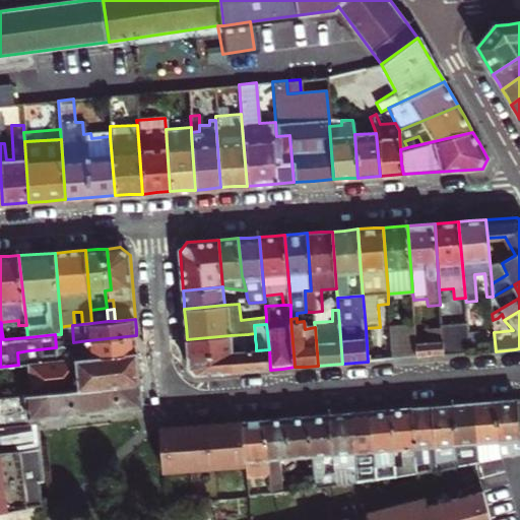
[(443,341),(444,355),(470,352),(468,325),(442,326),(442,327),(443,341)]
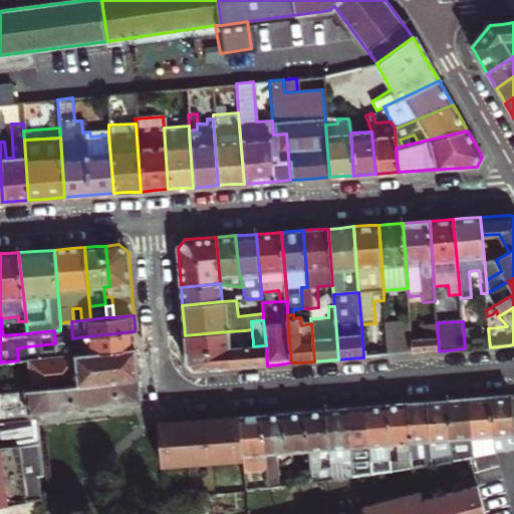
[(65,328),(64,322),(60,323),(60,330),(54,330),(55,343),(59,341),(65,339),(64,330),(65,328)]
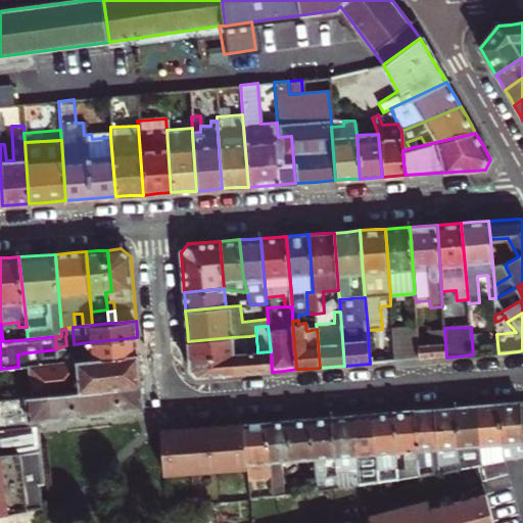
[(419,346),(417,328),(392,330),(394,362),(420,360),(419,346)]
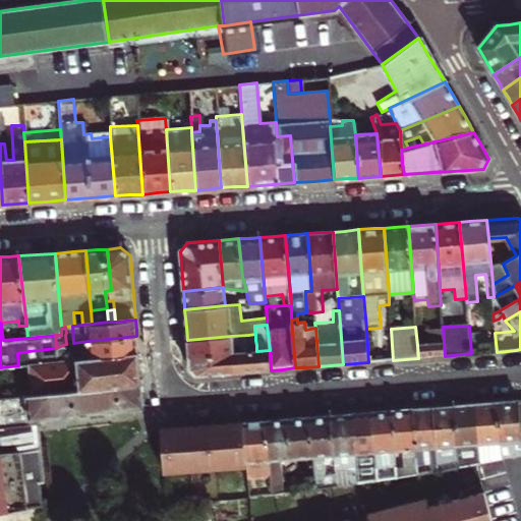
[(444,342),(443,328),(430,329),(431,343),(444,342)]
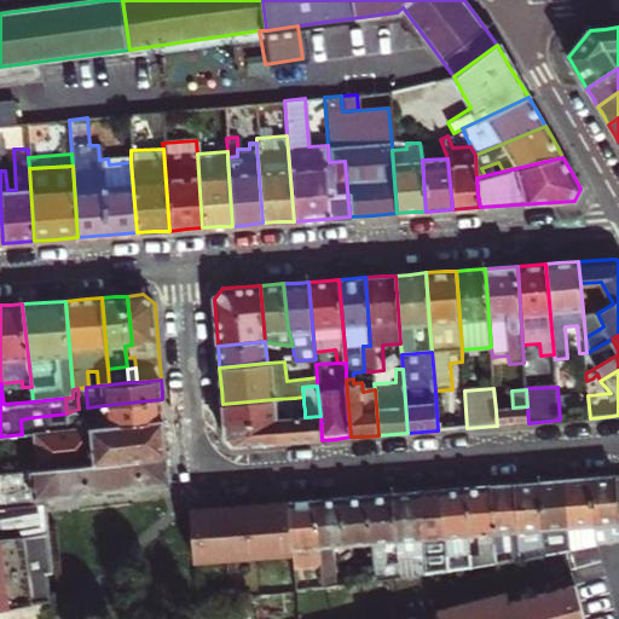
[(275,399),(276,416),(288,411),(305,410),(304,404),(304,397),(295,398),(275,399)]
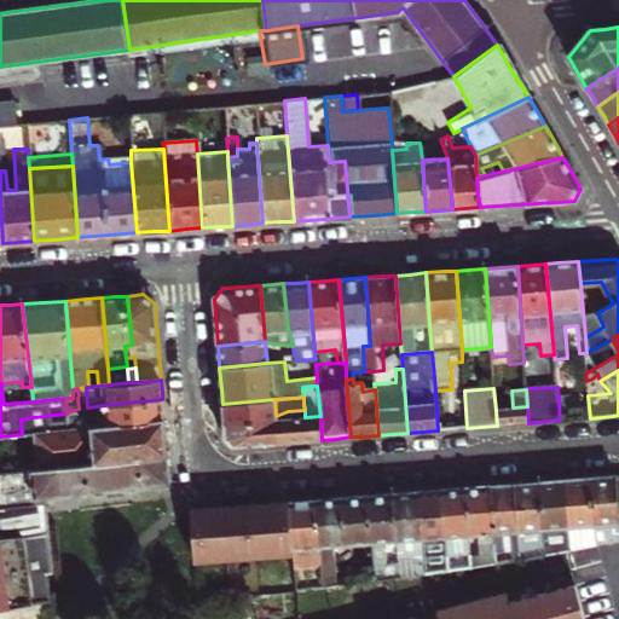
[(105,405),(108,426),(163,420),(163,410),(162,399),(105,405)]
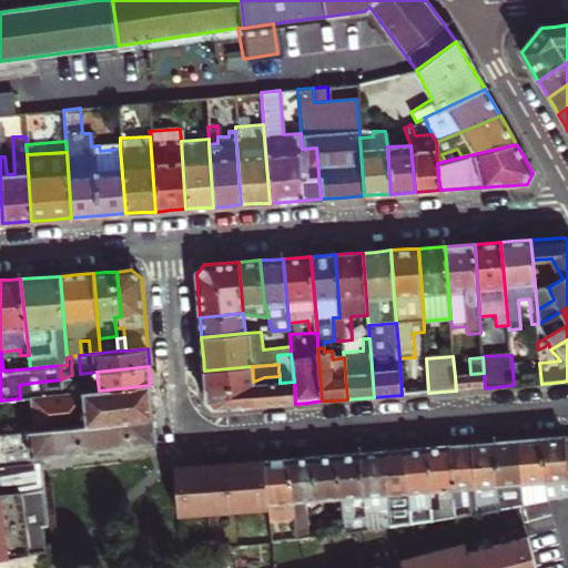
[(252,366),(204,371),(205,382),(205,388),(253,385),(253,382),(252,366)]
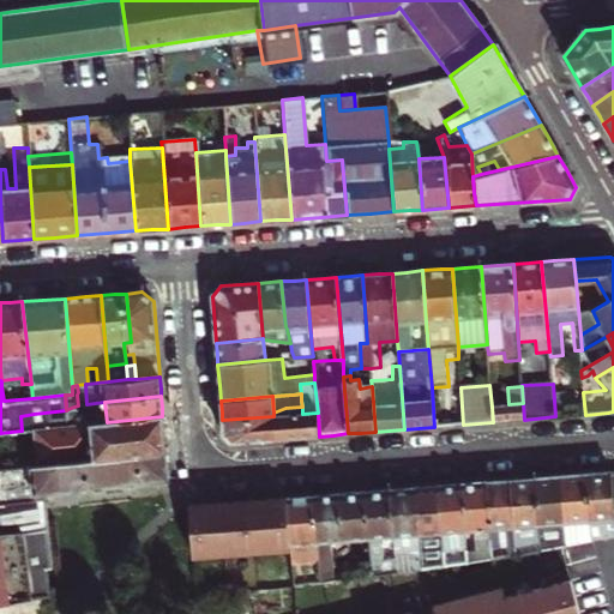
[(83,425),(91,423),(95,423),(107,422),(104,402),(86,404),(78,405),(71,408),(72,413),(82,411),(83,425)]
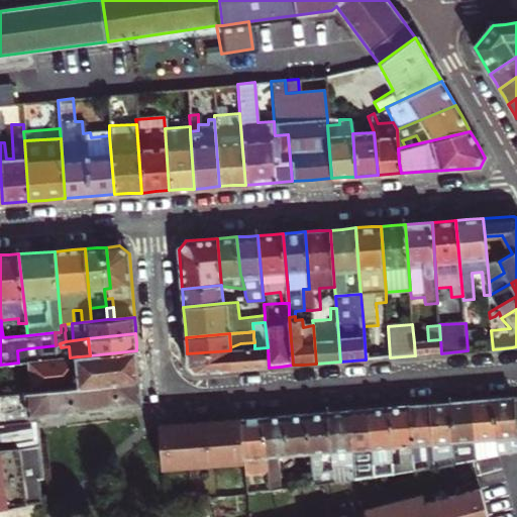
[(415,355),(441,353),(440,339),(428,340),(414,342),(415,355)]
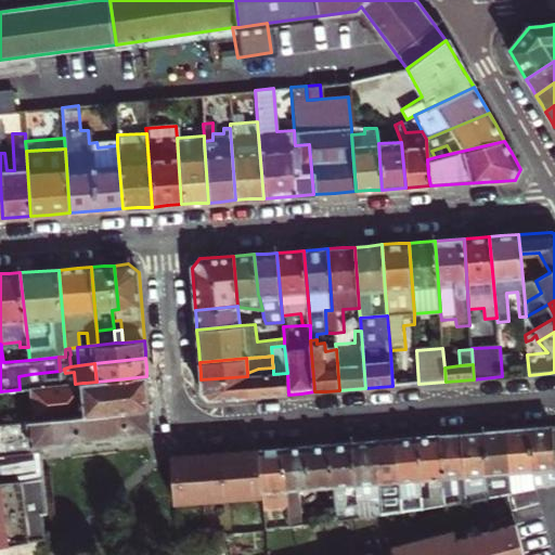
[(270,396),(288,395),(287,373),(273,374),(247,376),(249,398),(270,396)]
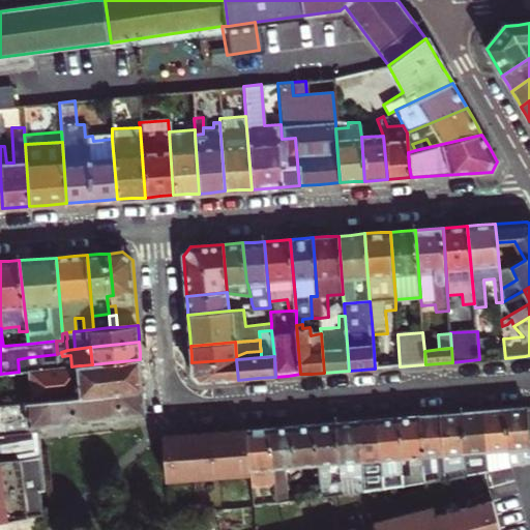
[(30,371),(29,357),(18,359),(19,372),(30,371)]
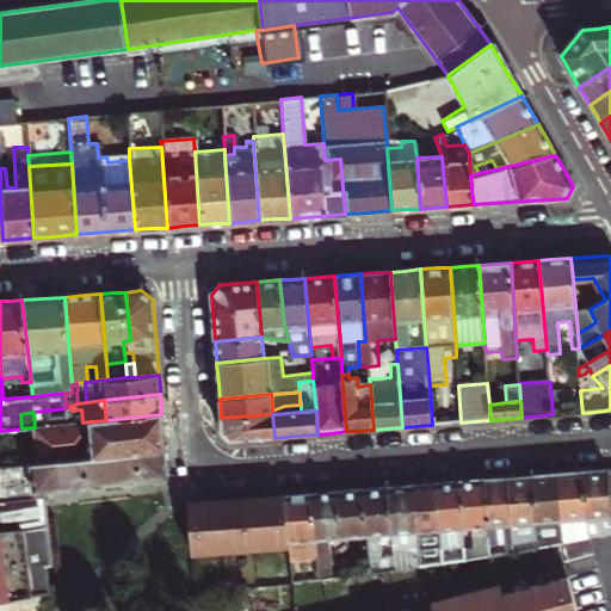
[(91,421),(94,457),(111,456),(137,452),(165,450),(164,432),(161,414),(106,420),(94,421),(91,421)]
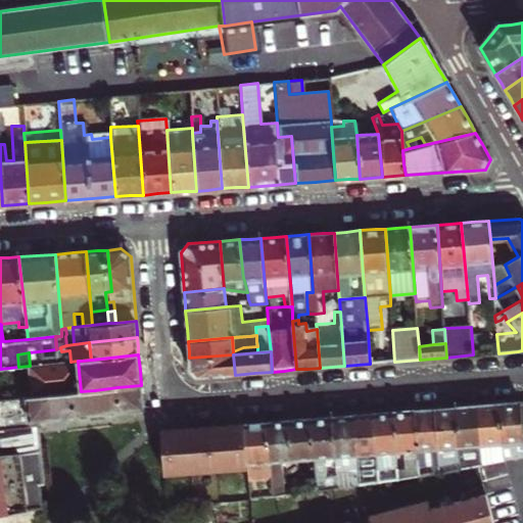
[(233,354),(189,358),(190,371),(193,374),(197,377),(235,375),(233,354)]
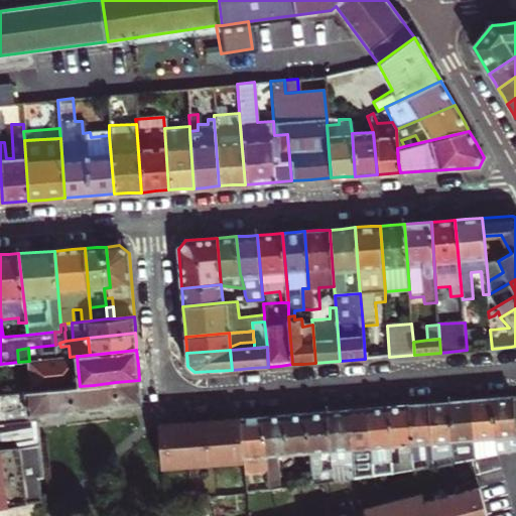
[(0,394),(25,392),(48,390),(71,387),(80,386),(77,356),(70,357),(29,361),(18,362),(0,364),(0,394)]
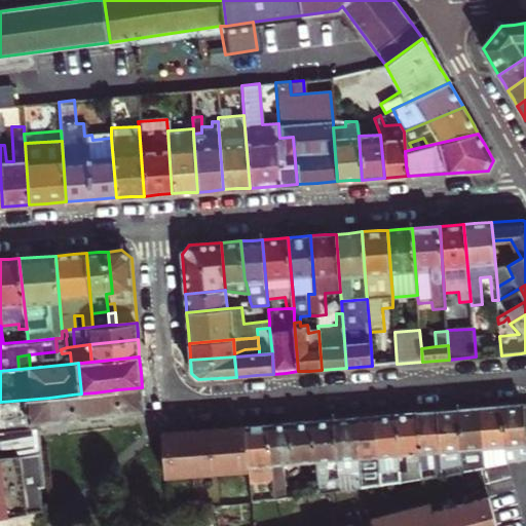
[(142,387),(118,389),(121,414),(132,413),(144,412),(142,387)]
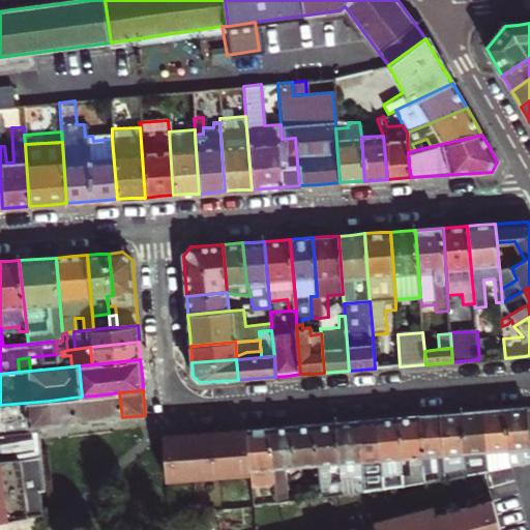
[(99,420),(107,419),(110,419),(122,417),(119,392),(96,395),(99,420)]
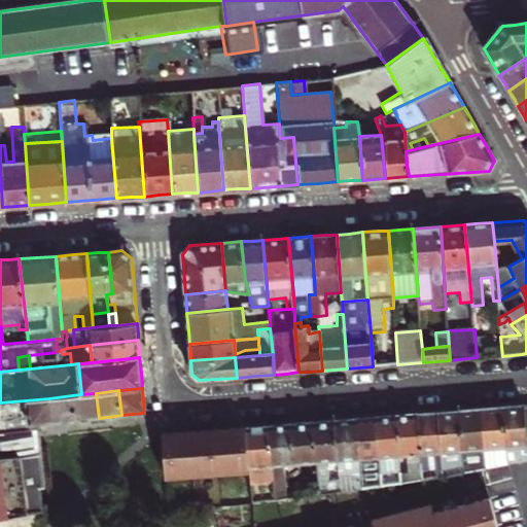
[(72,395),(75,420),(83,419),(93,418),(99,418),(96,393),(81,394),(72,395)]
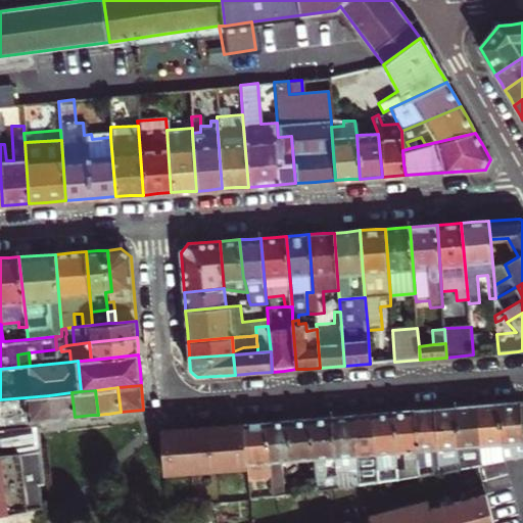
[(49,395),(51,420),(64,418),(75,417),(72,392),(49,395)]
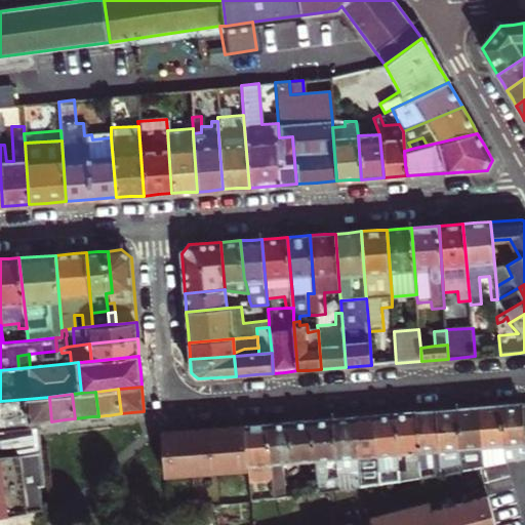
[(26,399),(29,423),(43,421),(51,421),(49,397),(26,399)]
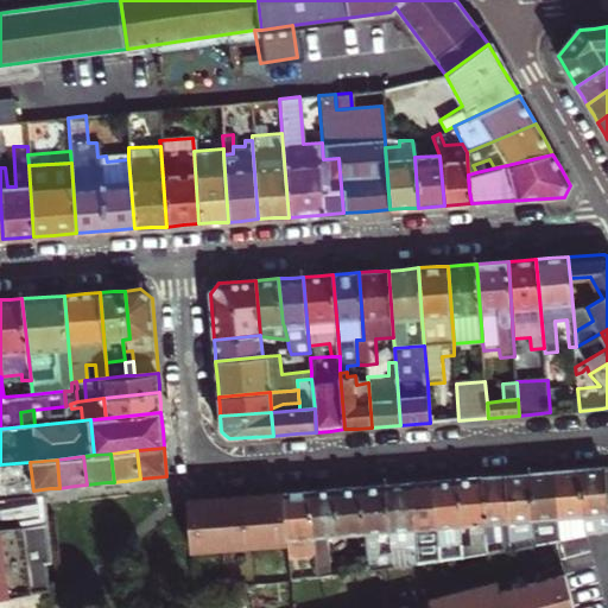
[(0,500),(33,496),(33,491),(30,462),(0,464),(0,500)]
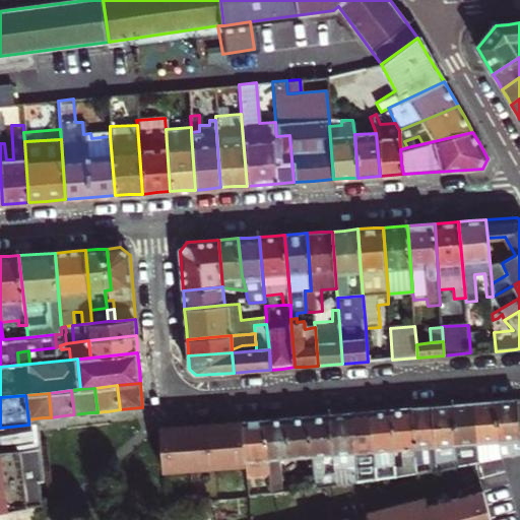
[(506,400),(495,401),(500,459),(519,454),(519,438),(519,427),(517,399),(506,400)]
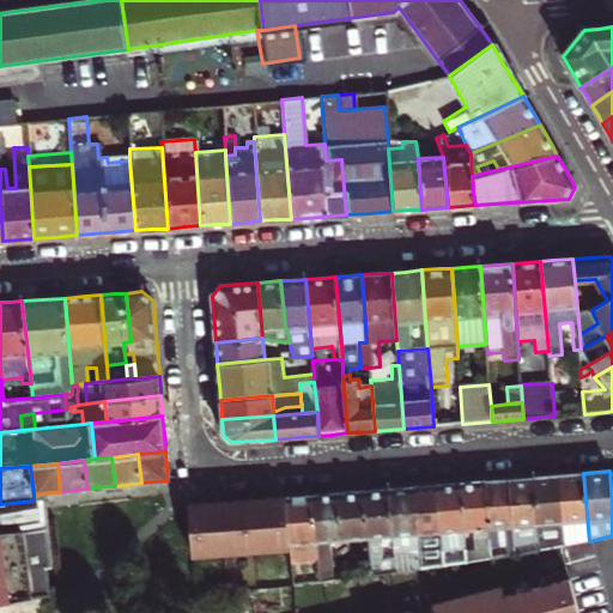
[(589,541),(583,473),(572,474),(559,475),(565,545),(589,541)]
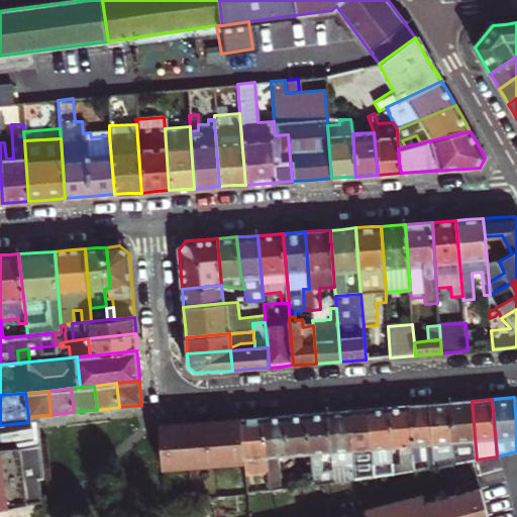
[(461,402),(449,403),(454,463),(470,461),(477,459),(472,401),(461,402)]
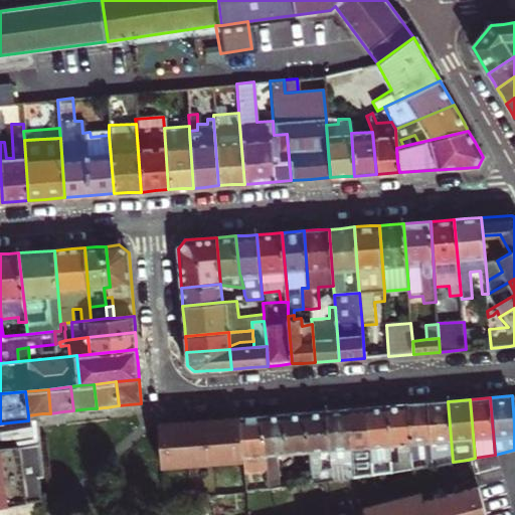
[(438,401),(427,402),(433,466),(450,463),(453,462),(448,401),(438,401)]
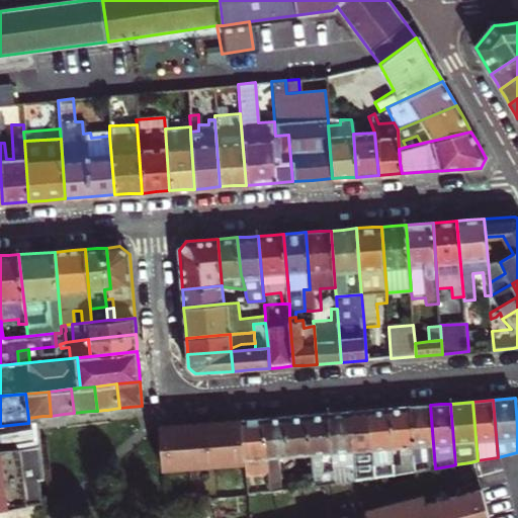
[(420,406),(410,407),(415,471),(435,468),(430,405),(420,406)]
